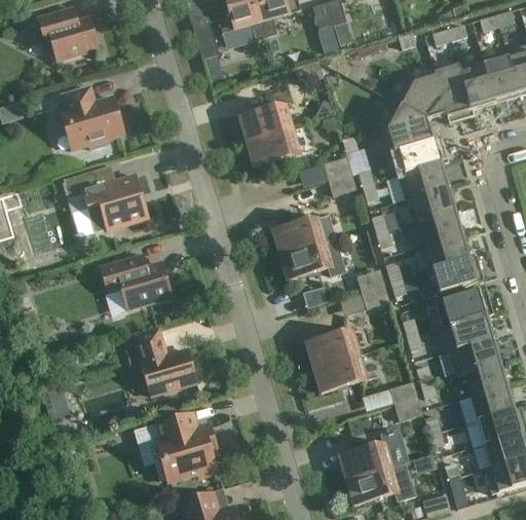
[(226,0),(226,1),(216,4),(216,3),(214,3),(222,31),(252,23),(256,37),(266,34),(256,0),(226,0)]
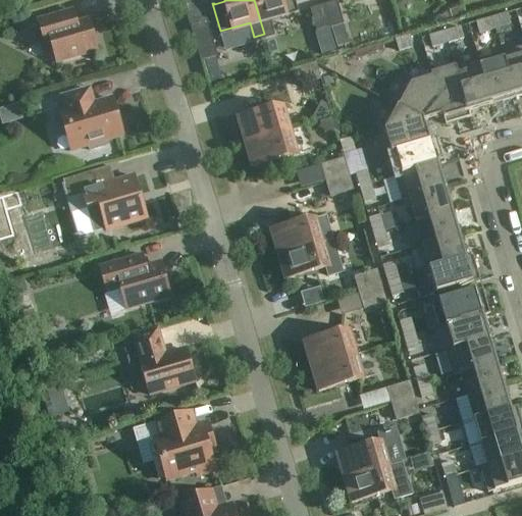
[(274,31),(271,19),(270,15),(280,13),(299,8),(296,0),(254,0),(264,34),(274,31)]
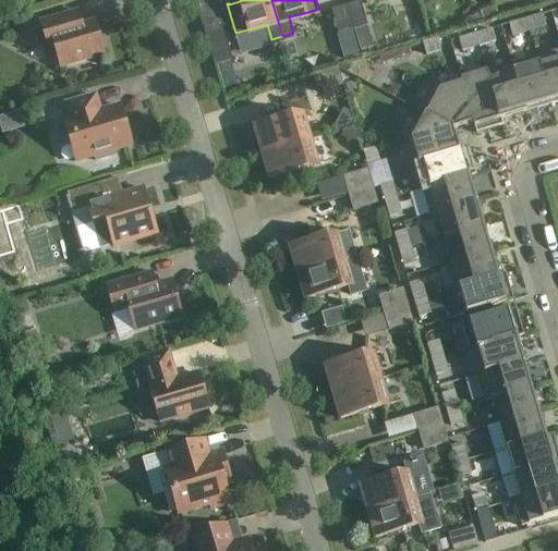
[(346,1),(353,26),(367,22),(361,0),(351,0),(348,1),(348,0),(346,1)]
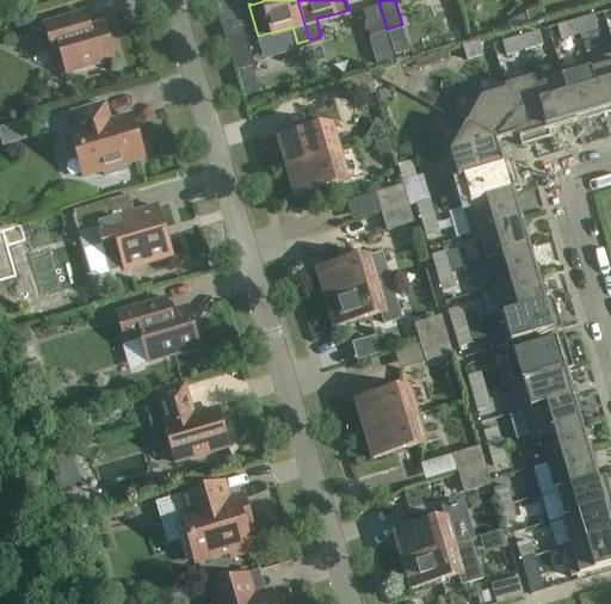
[(365,5),(363,5),(371,34),(387,29),(378,1),(376,1),(377,2),(365,6),(365,5)]
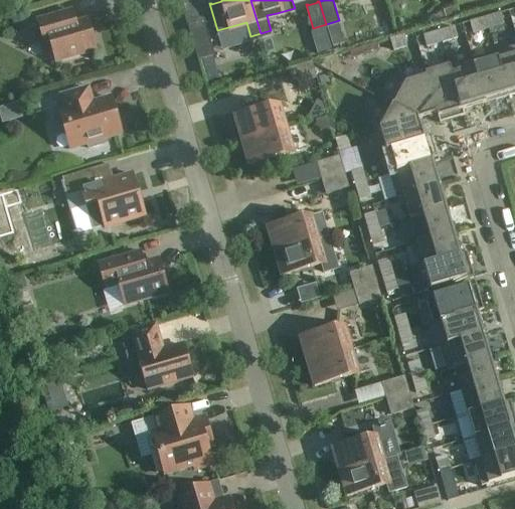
[(460,14),(456,2),(443,6),(446,18),(460,14)]
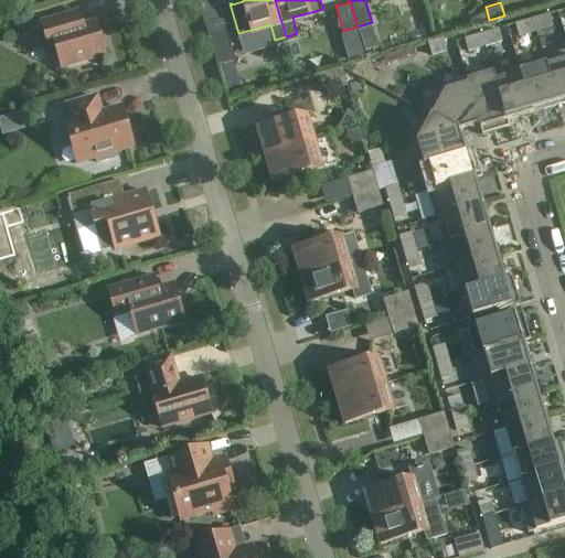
[(80,6),(41,17),(50,47),(56,45),(62,63),(106,50),(96,15),(83,20),(80,6)]
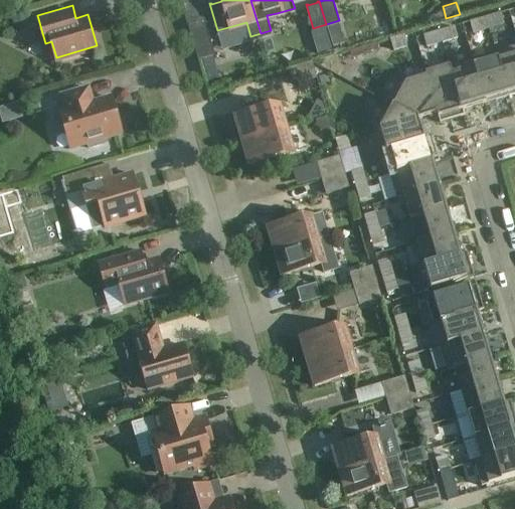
[(500,8),(485,12),(488,24),(504,19),(500,8)]
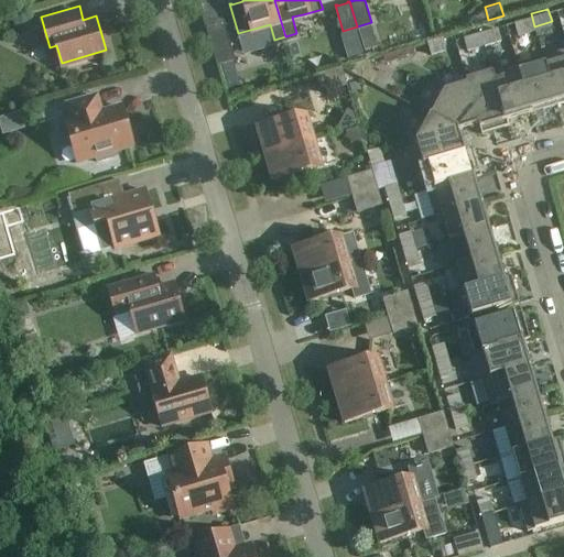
[(518,31),(534,26),(531,13),(514,19),(518,31)]
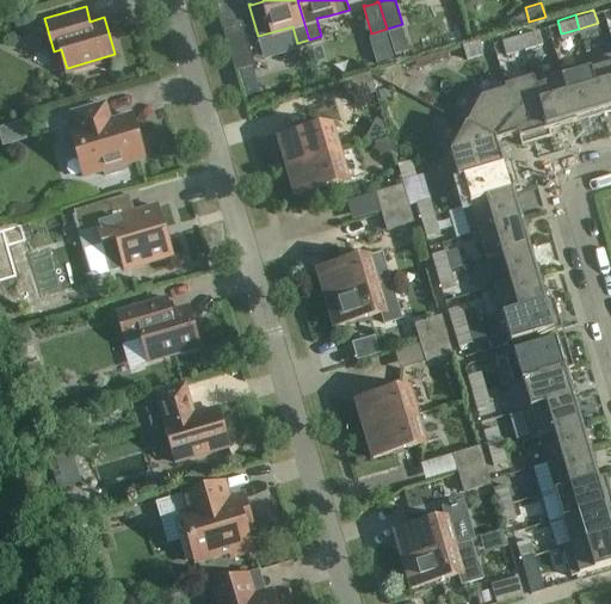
[(242,19),(222,25),(235,66),(254,61),(242,19)]
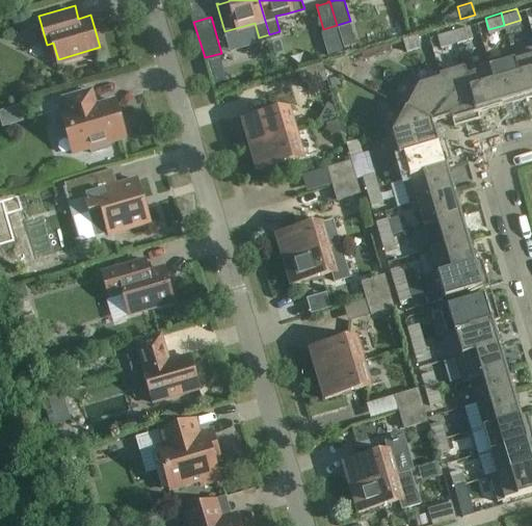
[(410,19),(407,27),(418,30),(420,22),(410,19)]
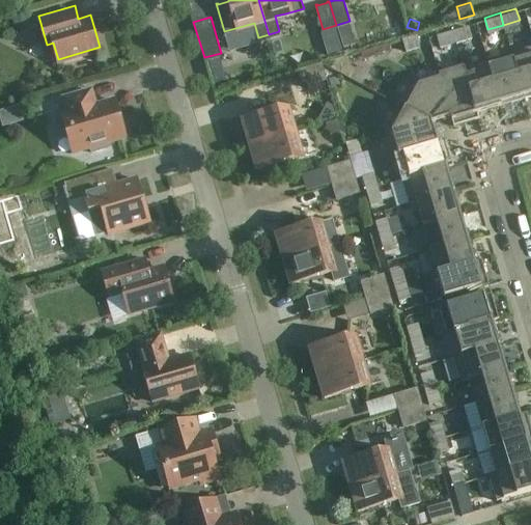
[(472,34),(468,23),(452,27),(455,38),(472,34)]
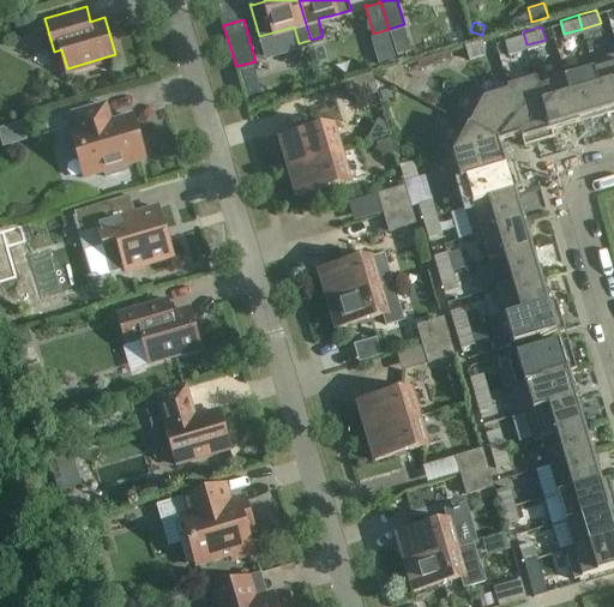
[(527,44),(523,31),(505,36),(509,50),(527,44)]
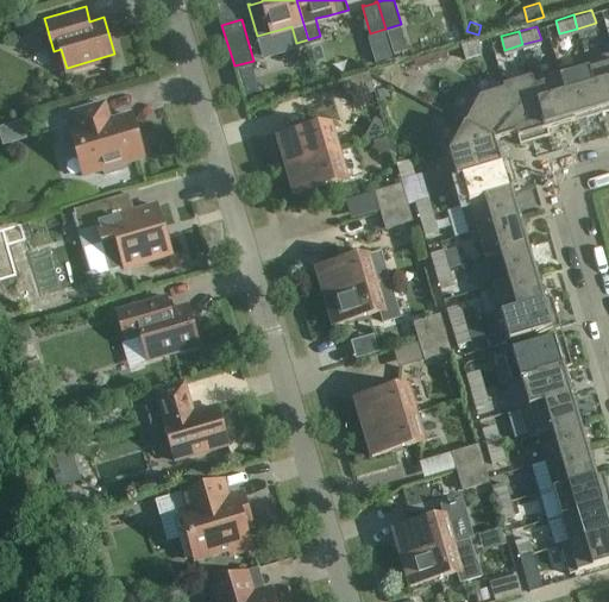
[(481,49),(477,36),(462,41),(465,54),(481,49)]
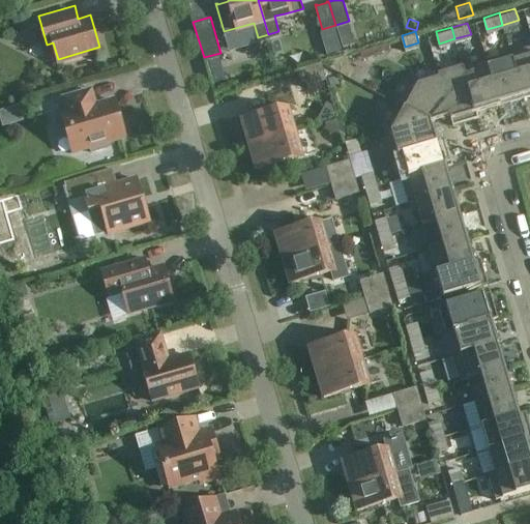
[(353,52),(380,47),(379,39),(352,45),(353,52)]
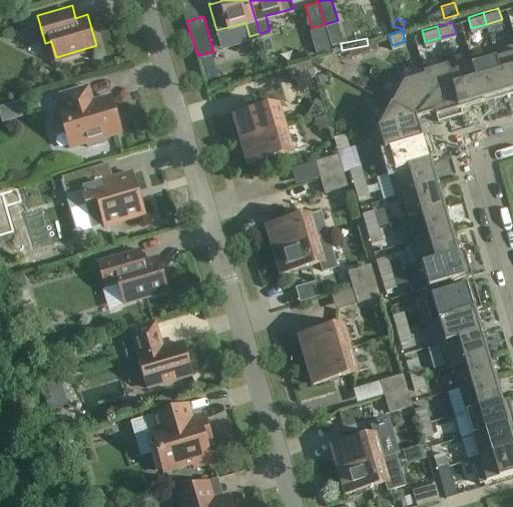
[(506,91),(512,88),(512,41),(493,47),(506,91)]
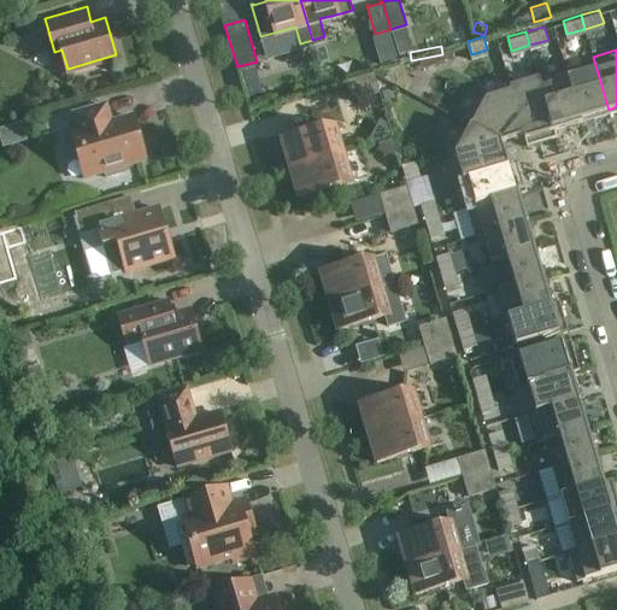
[(593,57),(565,65),(581,118),(609,110),(593,57)]
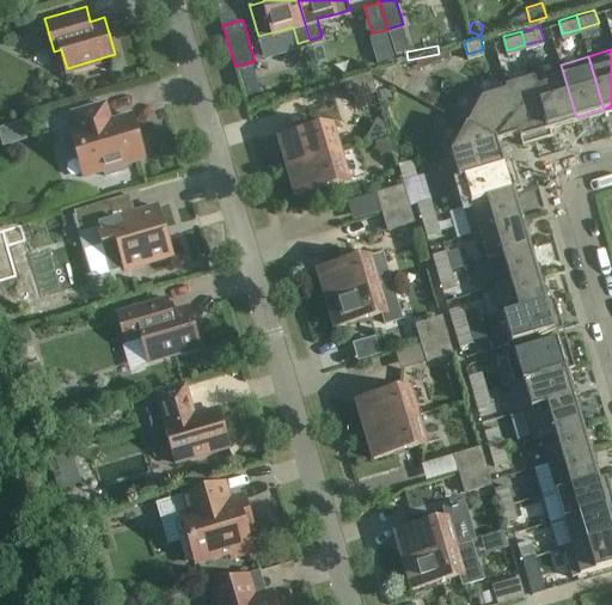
[(561,65),(533,73),(551,132),(552,132),(550,124),(576,117),(561,65)]
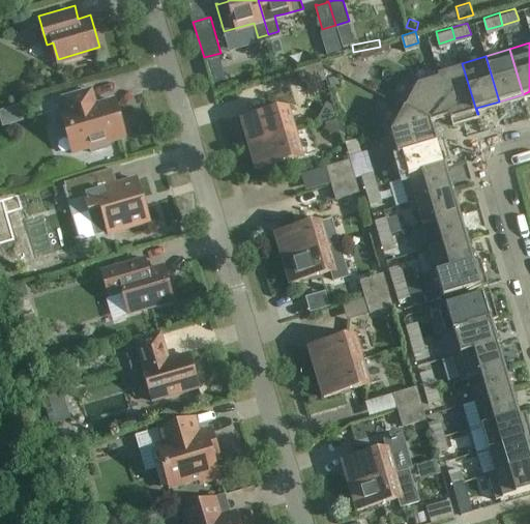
[(325,75),(321,59),(298,65),(302,82),(325,75)]
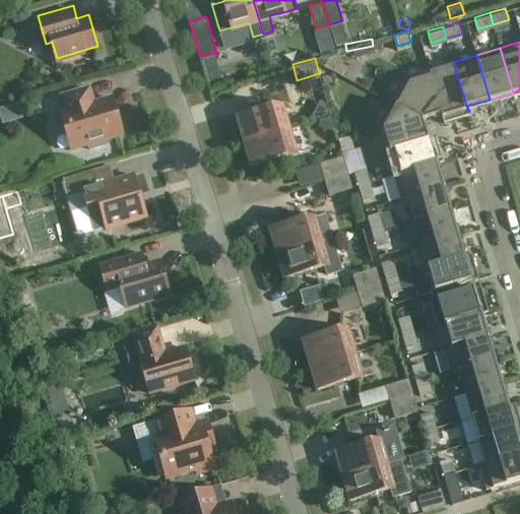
[(430,68),(445,119),(468,112),(453,62),(430,68)]
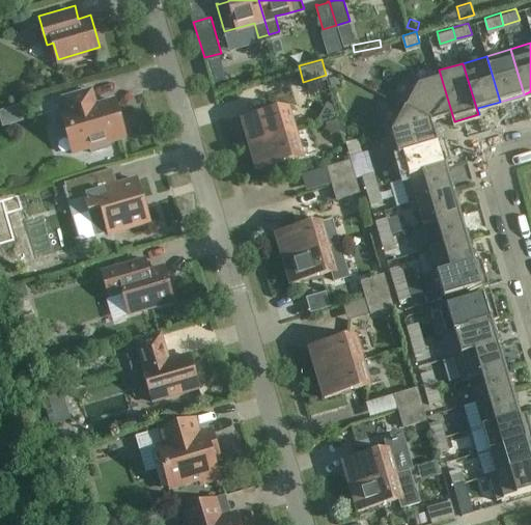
[(222,65),(212,68),(215,80),(225,77),(222,65)]
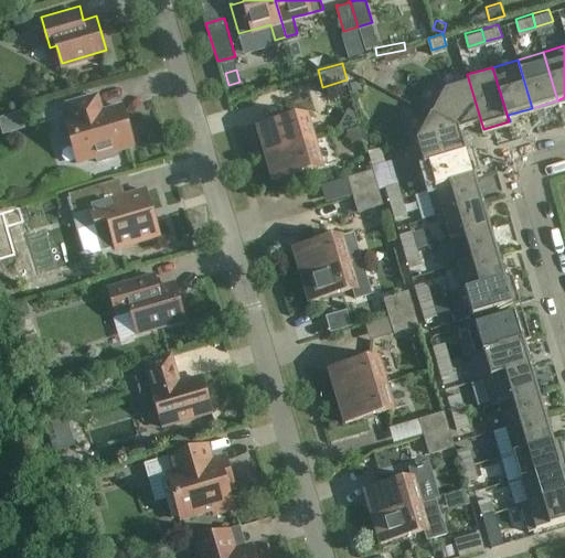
[(445,85),(430,110),(457,126),(479,119),(482,129),(483,129),(467,74),(466,75),(467,78),(445,85)]
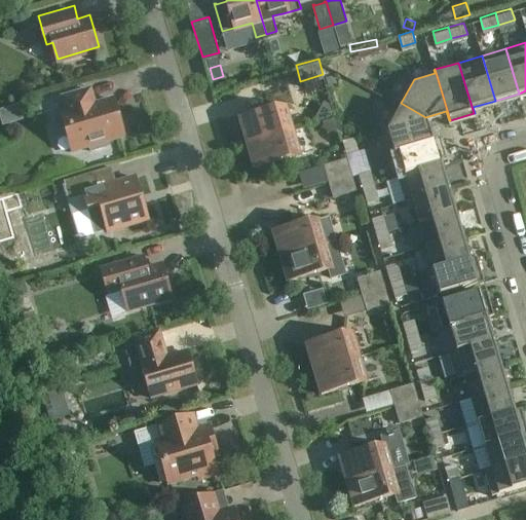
[(70,123),(77,146),(89,142),(91,146),(108,142),(107,137),(124,132),(119,117),(122,117),(119,108),(117,109),(113,95),(95,100),(90,84),(63,93),(67,108),(62,109),(66,124),(70,123)]
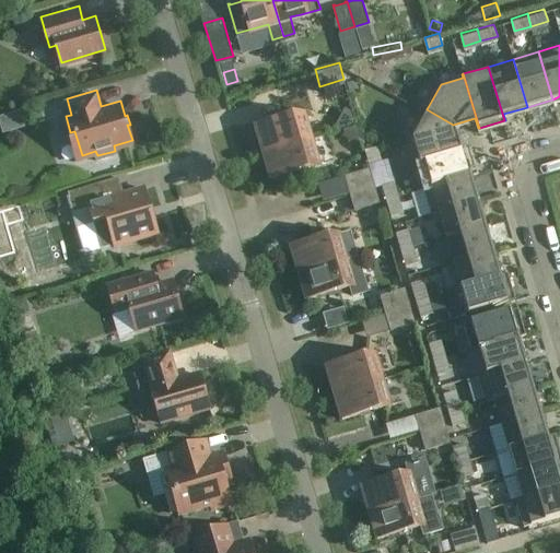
[(20,99),(8,109),(20,122),(32,113),(20,99)]
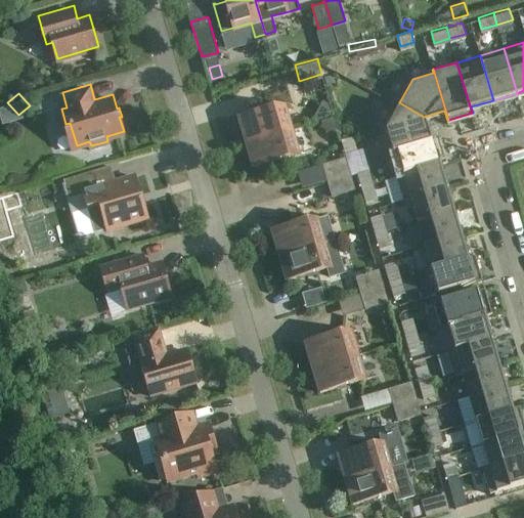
[(284,101),(238,115),(239,116),(241,116),(247,138),(291,126),(284,101)]
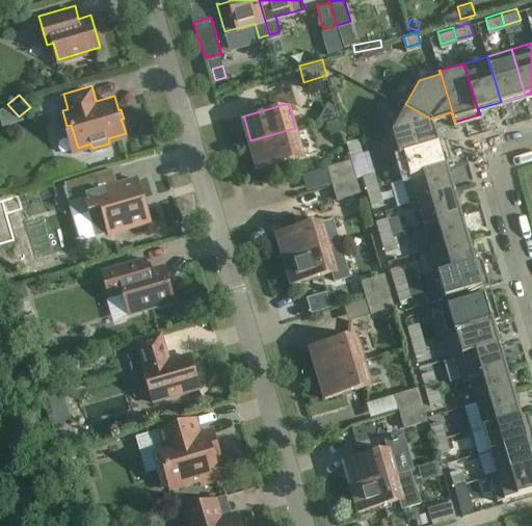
[(405,104),(392,129),(398,151),(447,136),(436,138),(430,119),(405,104)]
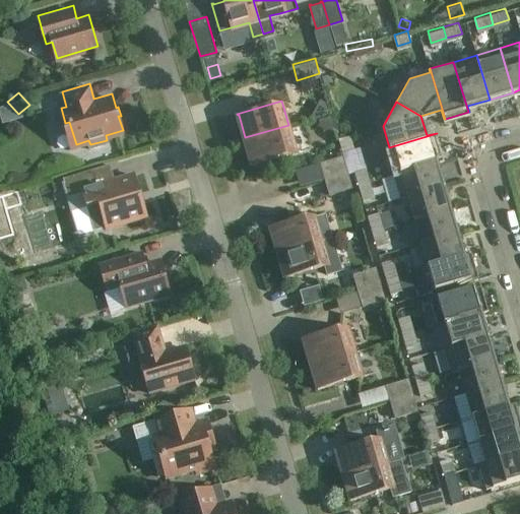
[(288,125),(245,137),(252,161),(251,161),(251,163),(296,149),(288,125)]
